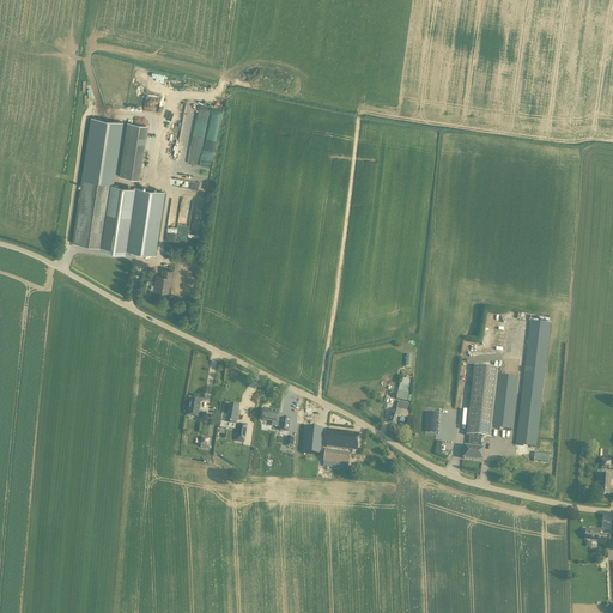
[(147,110),(158,113),(161,97),(146,96),(145,103),(150,103),(149,108),(147,108),(147,110)]
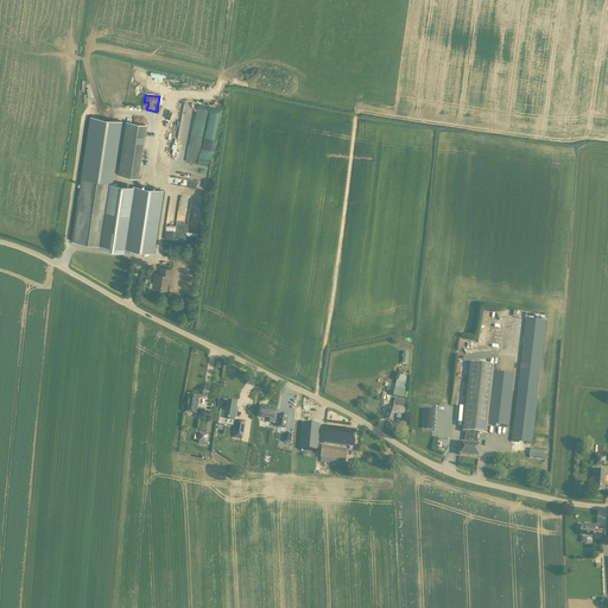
[(73,241),(100,245),(100,248),(124,252),(125,249),(154,254),(164,191),(112,183),(121,121),(90,116),(73,241)]
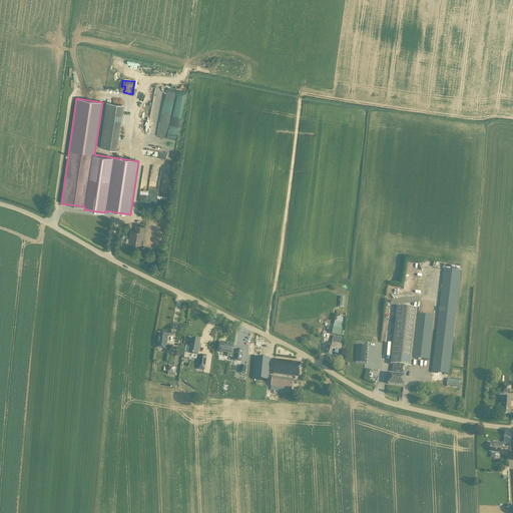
[(105,101),(99,147),(116,149),(122,104),(105,101)]
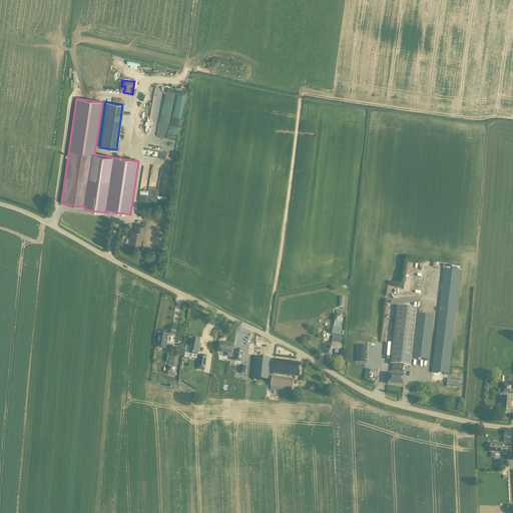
[(138,225),(137,231),(131,230),(130,239),(131,239),(130,243),(140,244),(141,238),(142,238),(144,226),(138,225)]
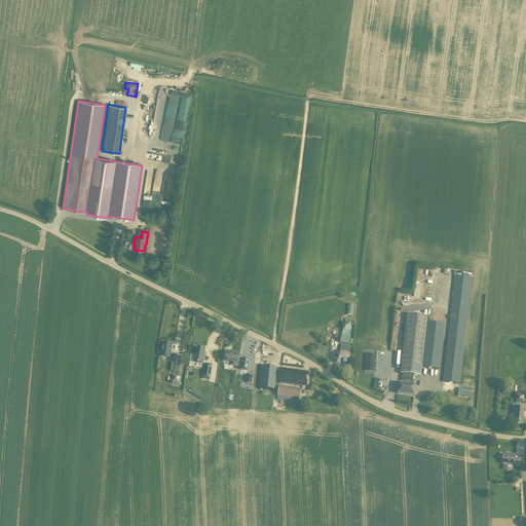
[(473,277),(454,275),(442,382),(460,384),(464,343),(473,277)]
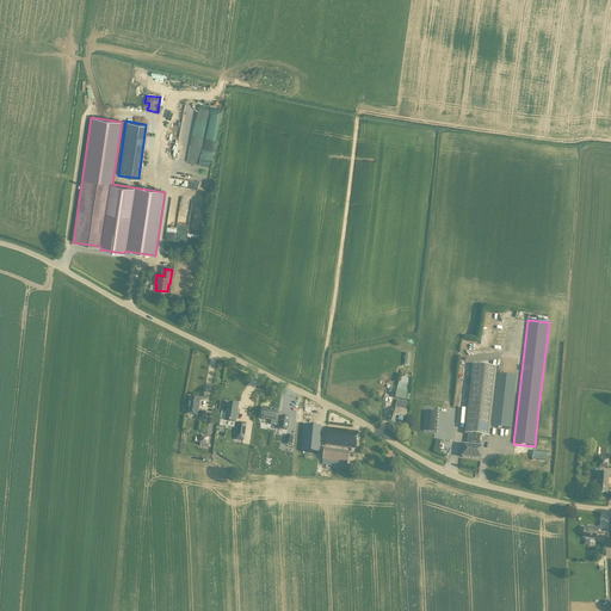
[(485,344),(486,337),(489,337),(492,329),(483,327),(480,343),(485,344)]
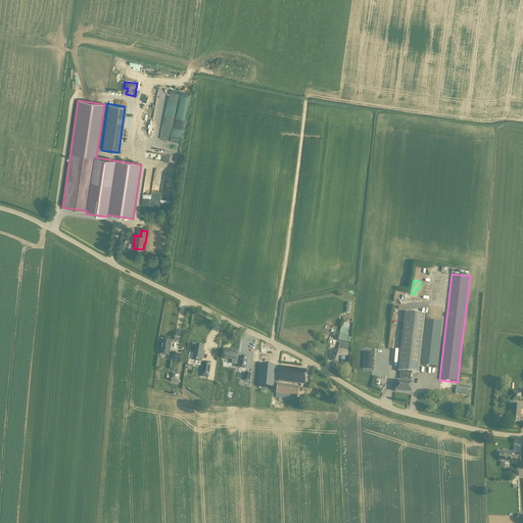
[(412,393),(413,383),(410,383),(411,374),(418,375),(425,316),(405,313),(397,372),(400,373),(399,382),(396,382),(395,392),(412,393)]
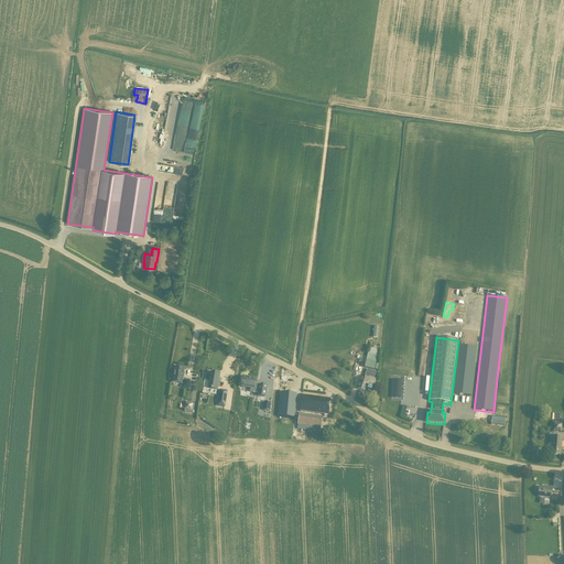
[(472,396),(477,347),(458,345),(453,394),(472,396)]
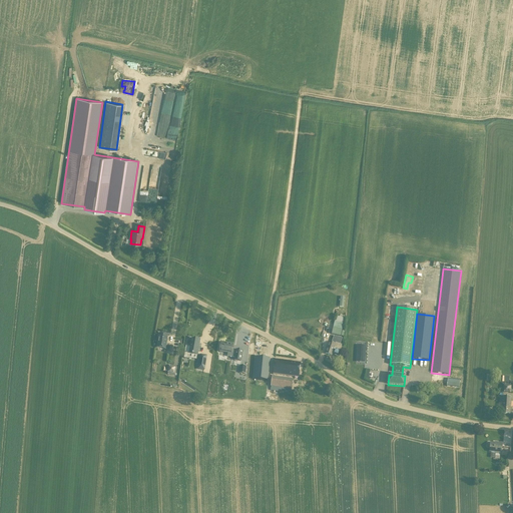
[(332,334),(341,336),(343,327),(334,325),(332,334)]
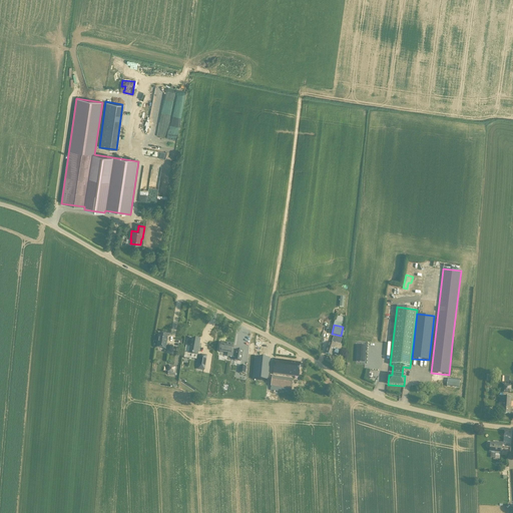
[(167,336),(159,334),(156,348),(165,350),(167,336)]
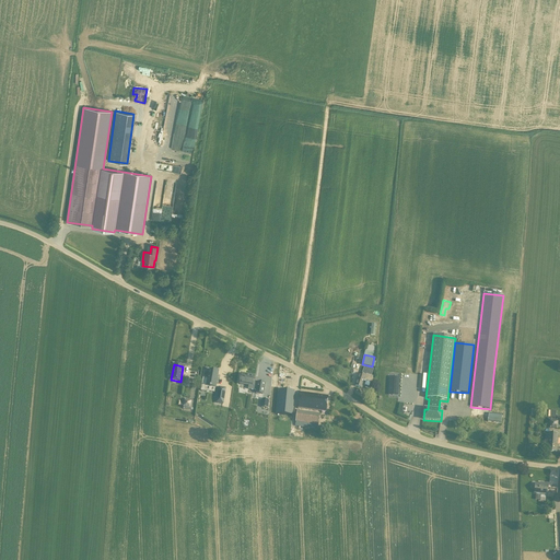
[(371,376),(373,371),(364,368),(362,375),(359,374),(354,386),(362,388),(364,381),(371,383),(373,377),(371,376)]
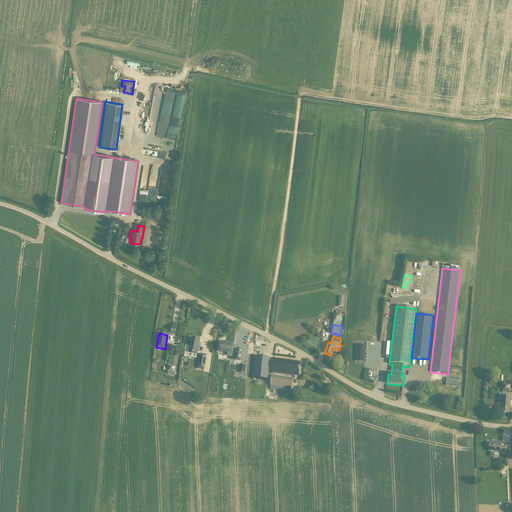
[(186,346),(184,358),(188,359),(188,358),(189,354),(192,354),(192,355),(194,355),(194,354),(197,355),(200,339),(191,338),(190,346),(186,346)]
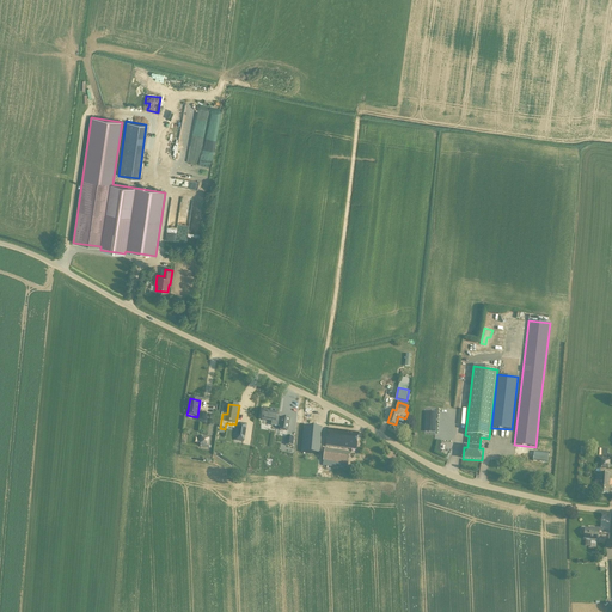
[(264,410),(262,420),(273,421),(271,426),(280,427),(280,430),(288,432),(289,420),(282,418),(279,418),(279,412),(264,410)]
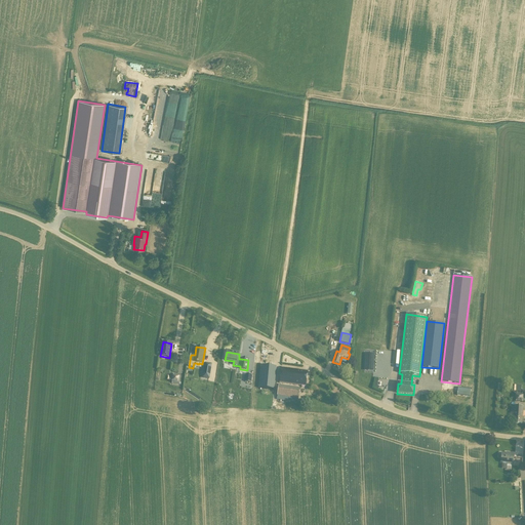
[(263,366),(260,389),(274,390),(276,367),(263,366)]
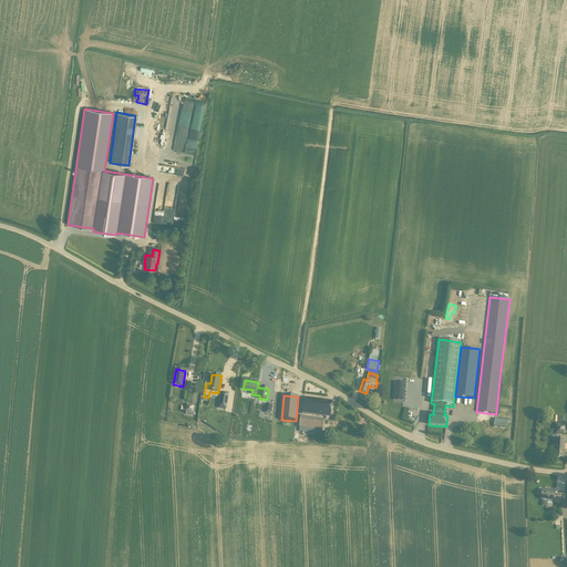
[(332,402),(305,398),(302,413),(330,416),(332,402)]
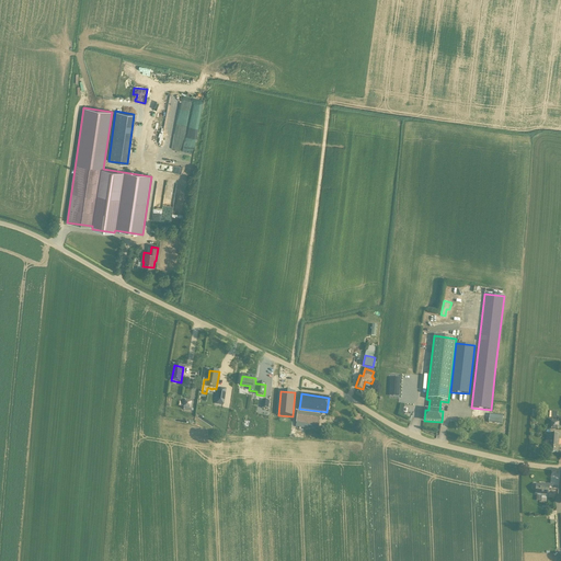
[(297,423),(296,427),(306,430),(318,431),(320,415),(298,412),(296,423),(297,423)]
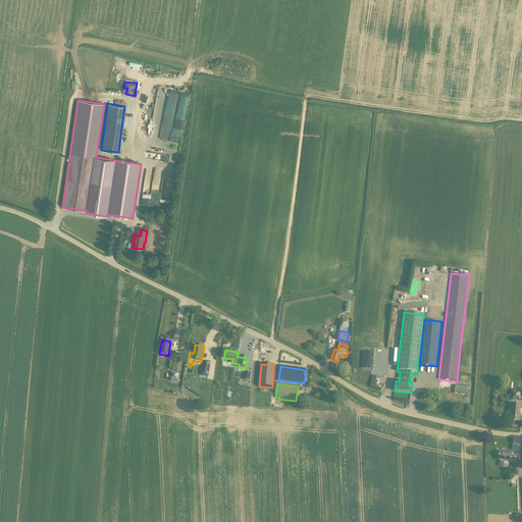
[(468,387),(456,385),(454,394),(466,396),(468,387)]
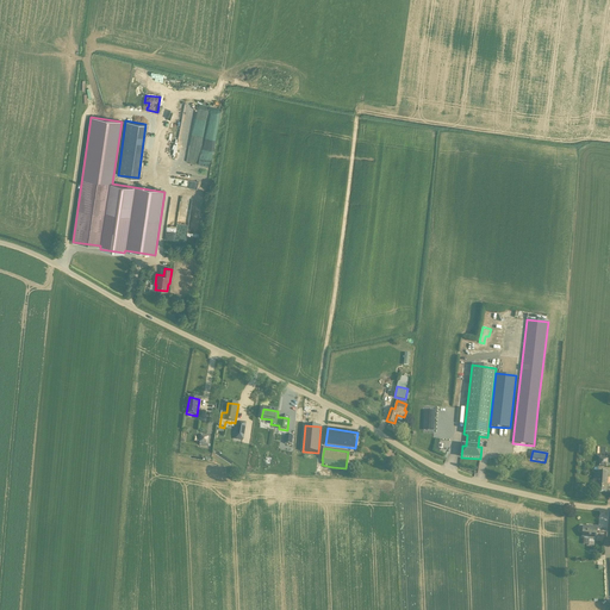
[(609,456),(593,456),(592,466),(604,467),(604,472),(608,472),(608,467),(609,467),(609,456)]
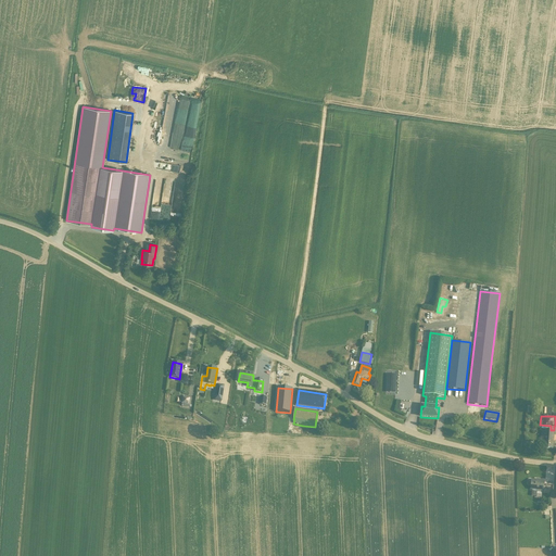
[(541,431),(540,437),(543,437),(543,449),(553,450),(554,432),(544,431),(541,431)]
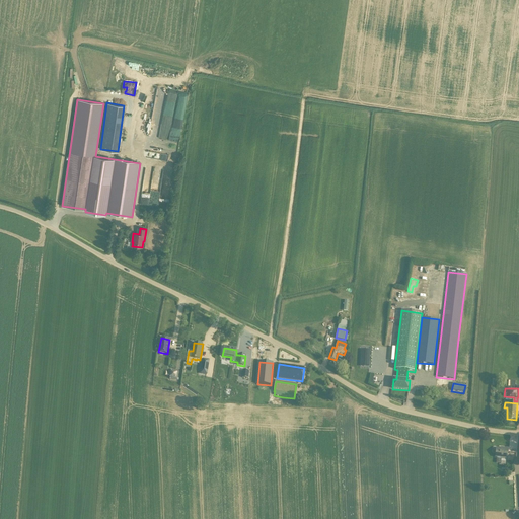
[(495,457),(501,458),(501,459),(501,464),(505,464),(505,458),(507,458),(508,449),(504,448),(504,449),(496,448),(495,457)]
